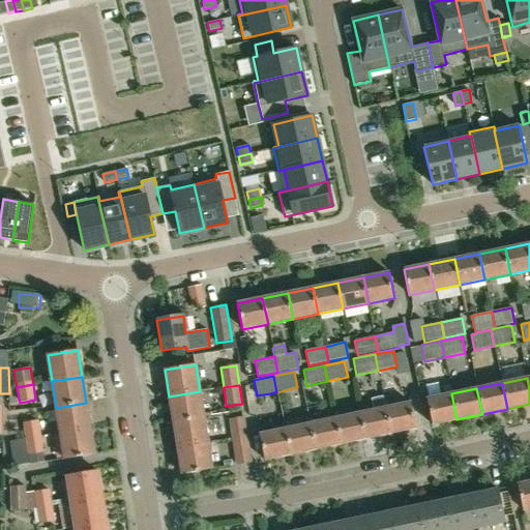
[(204,417),(200,391),(169,396),(174,422),(204,417)]
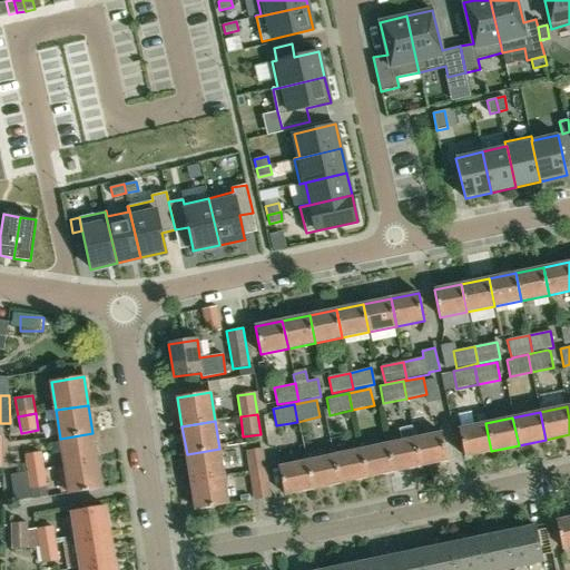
[(464,457),(491,451),(485,423),(459,429),(464,457)]
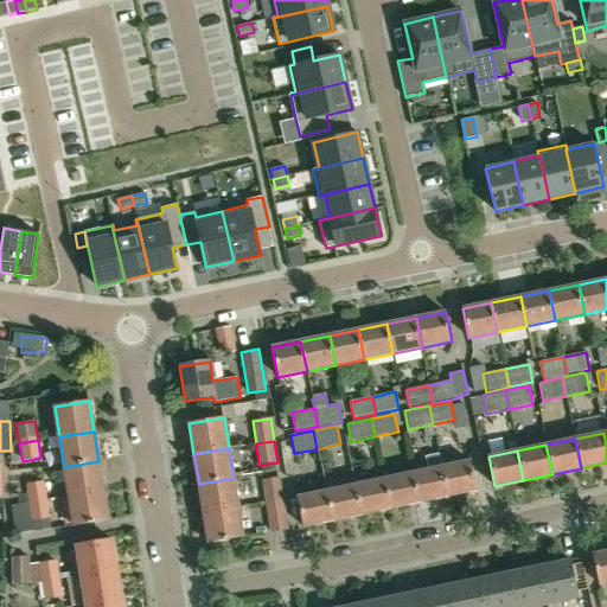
[(425,457),(427,470),(413,473),(419,503),(448,497),(441,467),(439,453),(425,457)]
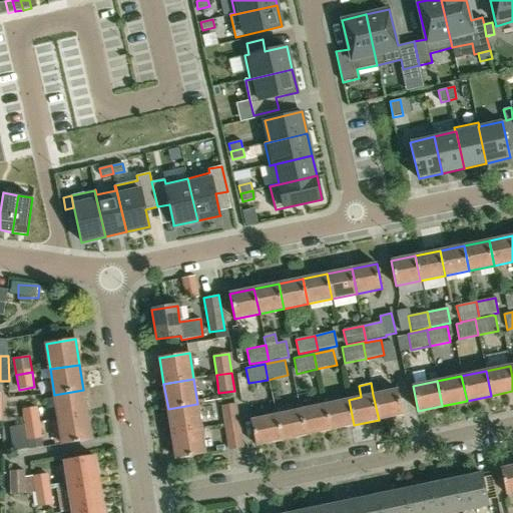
[(58,420),(88,415),(83,390),(54,395),(58,420)]
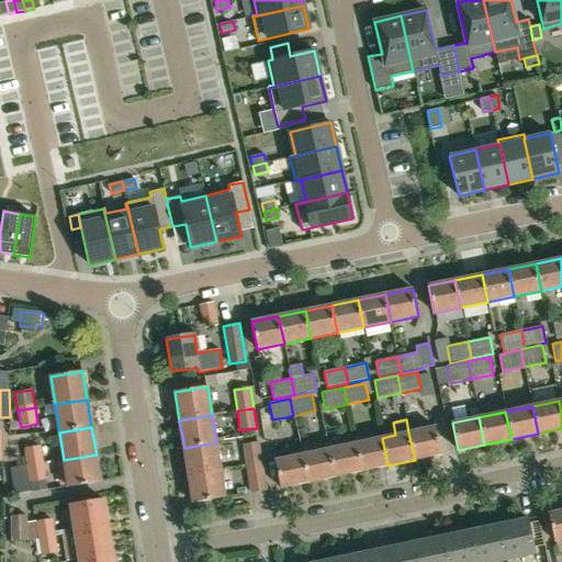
[(441,454),(436,427),(408,433),(415,460),(441,454)]
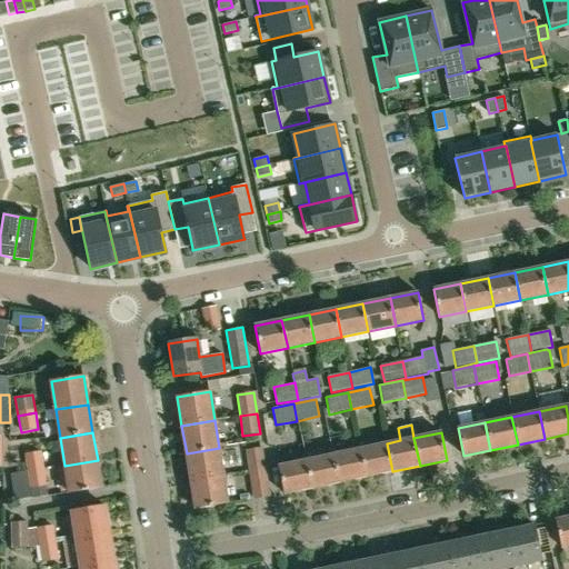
[(392,471),(387,443),(359,449),(366,477),(392,471)]
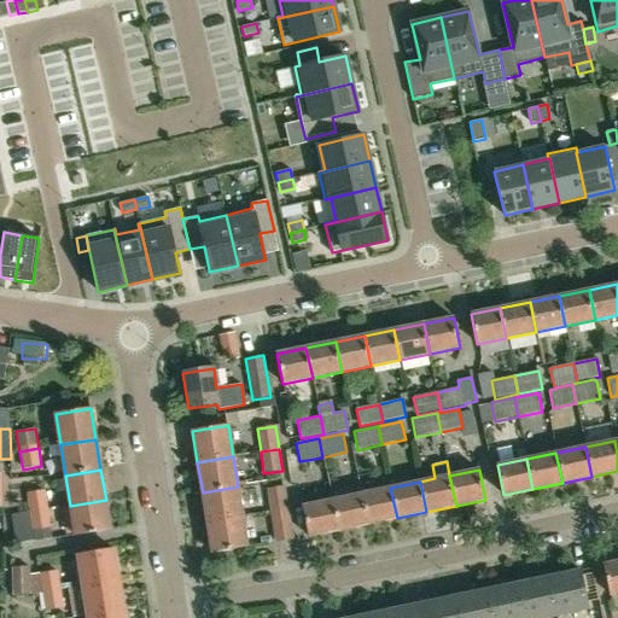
[(203,493),(208,523),(243,517),(238,487),(203,493)]
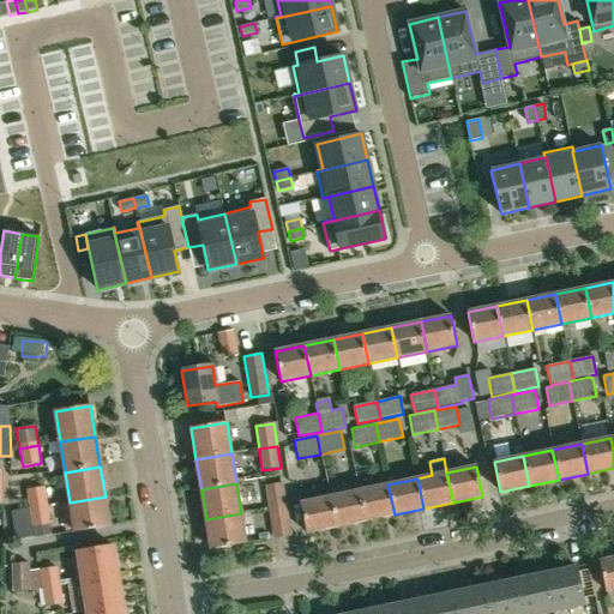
[(265,486),(269,510),(287,506),(283,483),(265,486)]
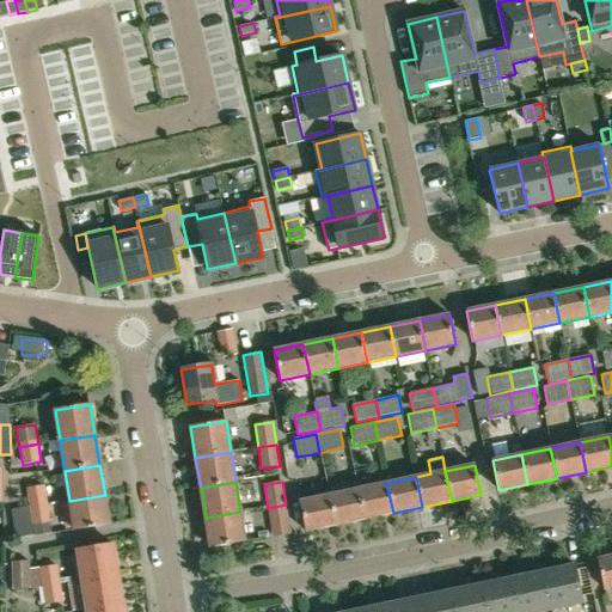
[(363,519),(393,513),(386,483),(357,489),(363,519)]
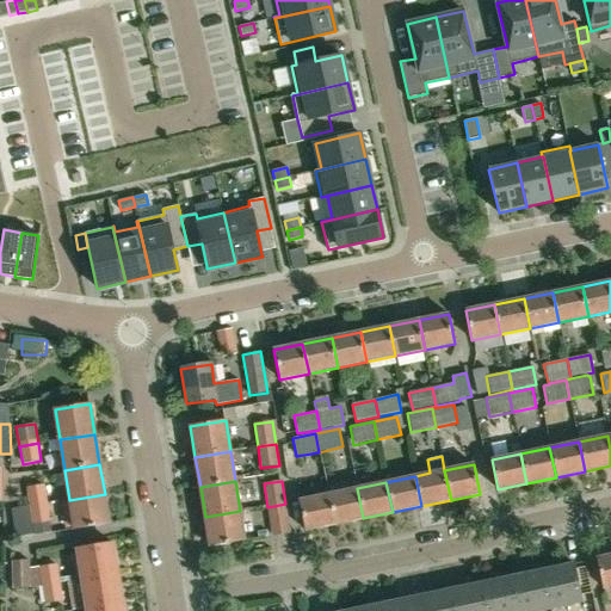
[(26,487),(30,506),(48,504),(45,483),(26,487)]
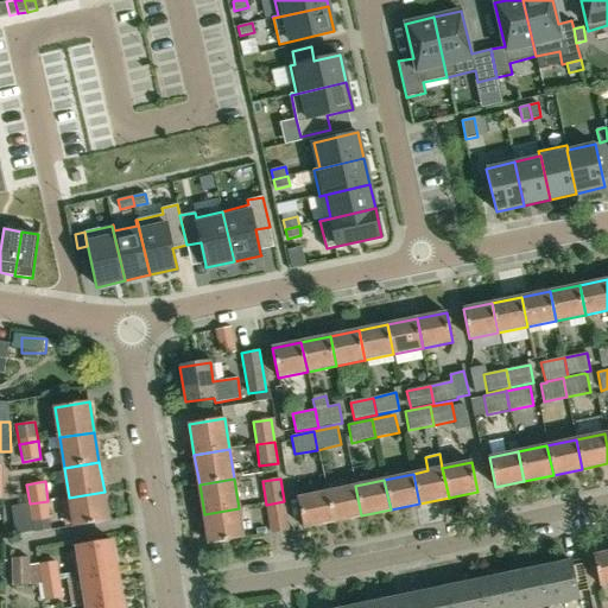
[(333,523),(361,515),(355,486),(327,493),(333,523)]
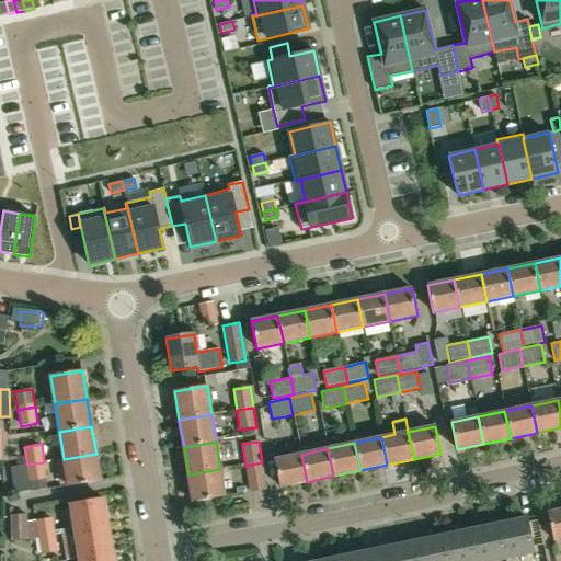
[(96,454),(64,459),(68,487),(101,482),(96,454)]
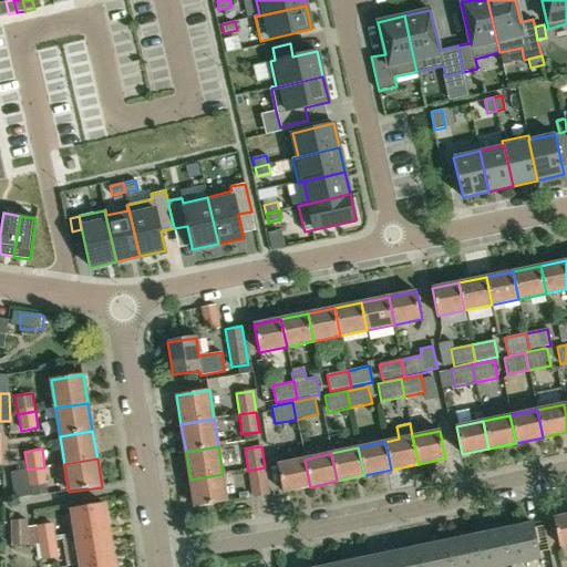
[(310,487),(305,460),(277,465),(284,493),(310,487)]
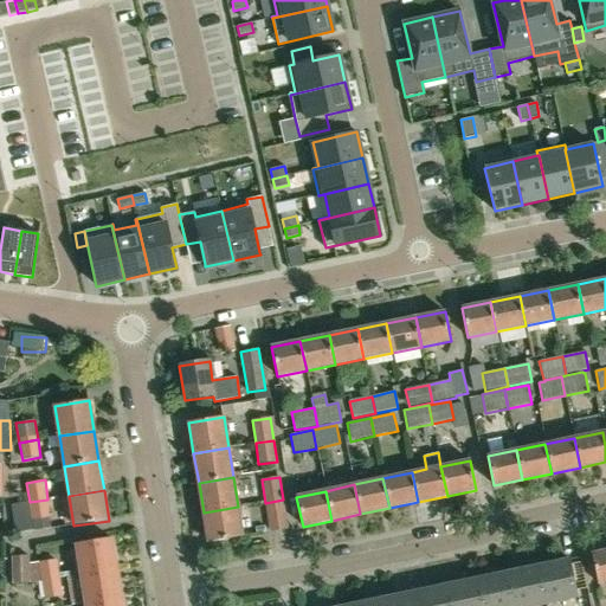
[(47,500),(30,502),(32,520),(51,516),(47,500)]
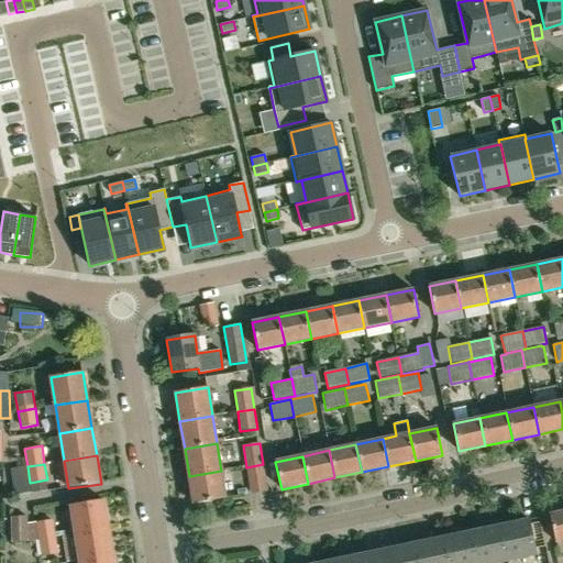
[(267,492),(263,464),(246,467),(251,495),(267,492)]
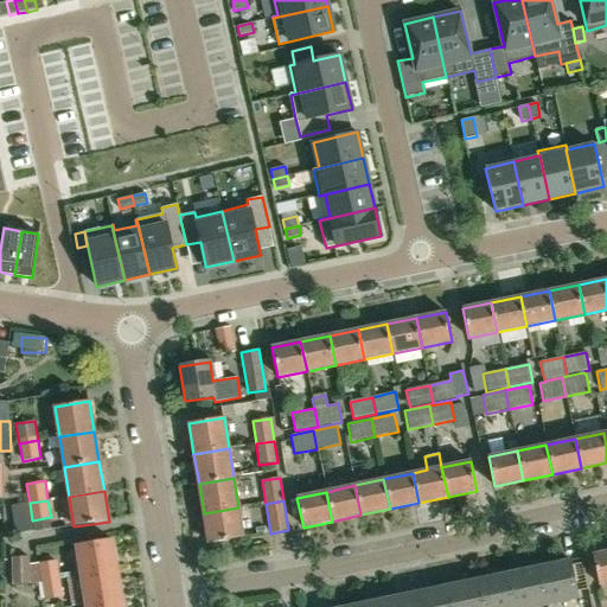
[(243,538),(238,508),(204,513),(209,544),(243,538)]
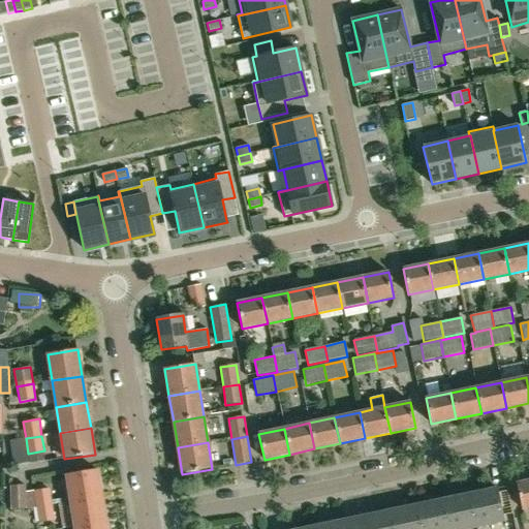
[(71,501),(101,496),(97,470),(67,475),(71,501)]
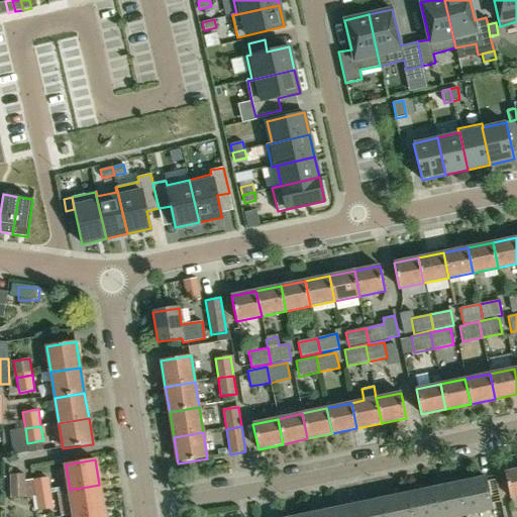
[(516,496),(516,470),(504,473),(510,498),(516,496)]
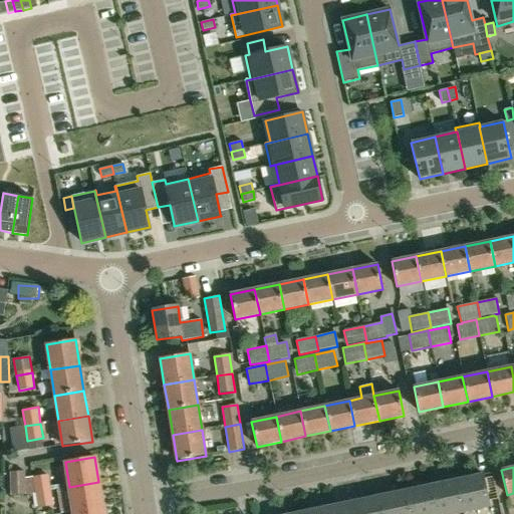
[(35,492),(50,490),(48,474),(25,478),(25,472),(10,472),(10,495),(25,495),(35,493),(35,492)]
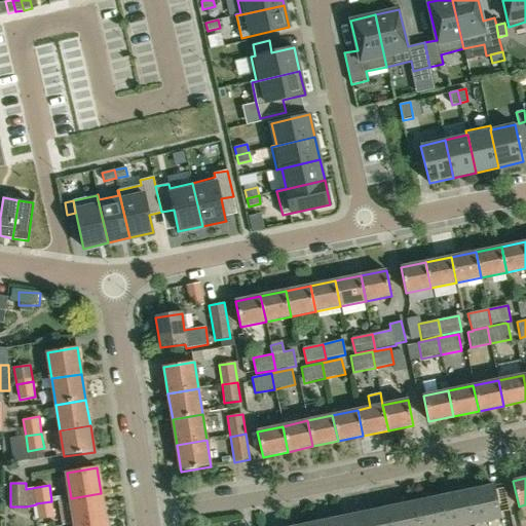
[(467,490),(475,525),(500,520),(493,485),(467,490)]
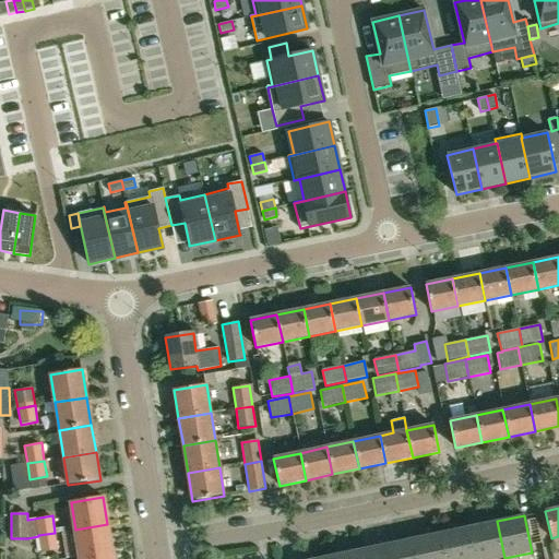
[(475,558),(498,558),(504,558),(497,521),(470,527),(475,558)]
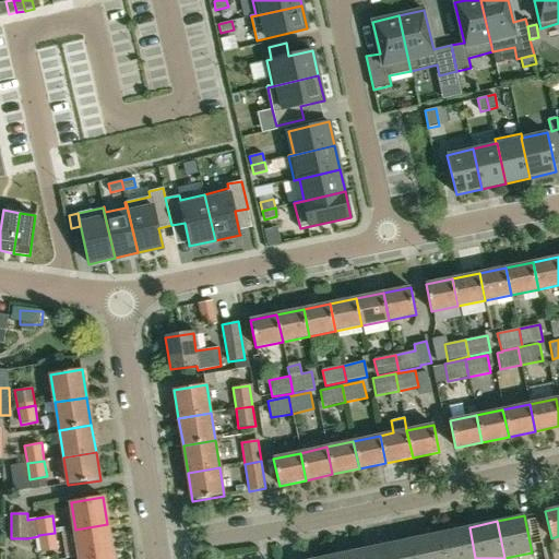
[(80,557),(111,551),(107,524),(75,530),(80,557)]
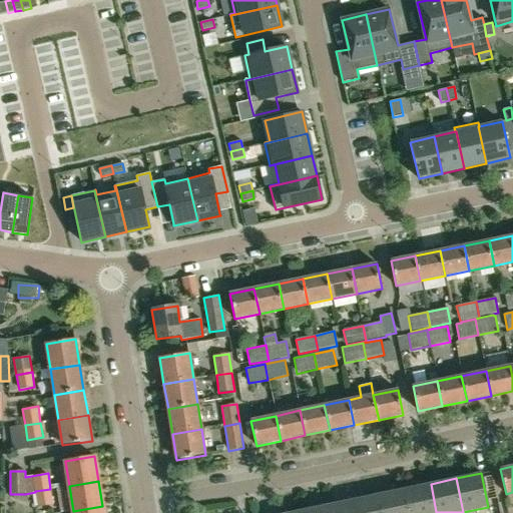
[(410,512),(436,512),(431,484),(405,489),(410,512)]
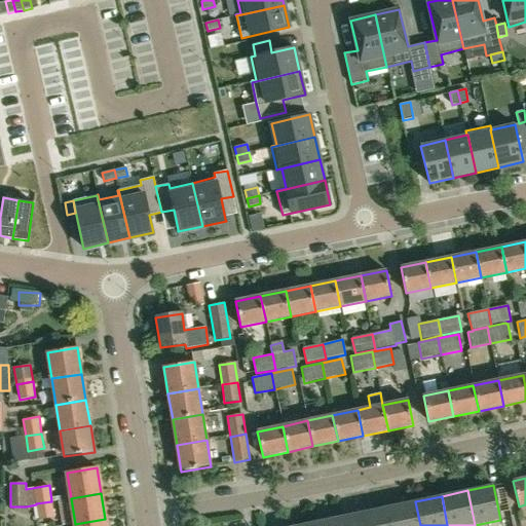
[(36,503),(36,504),(39,520),(54,517),(51,501),(36,503)]
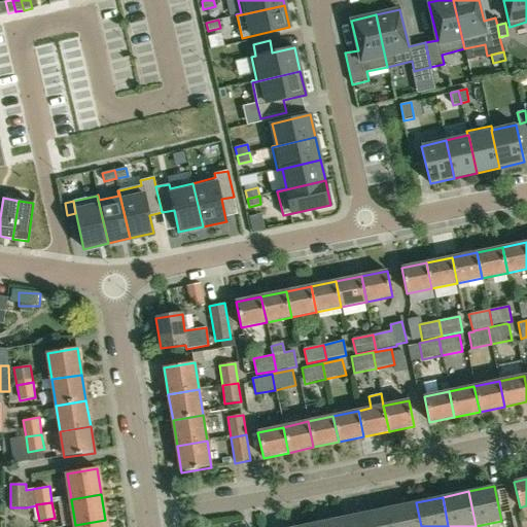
[(390,507),(394,526),(421,526),(416,502),(390,507)]
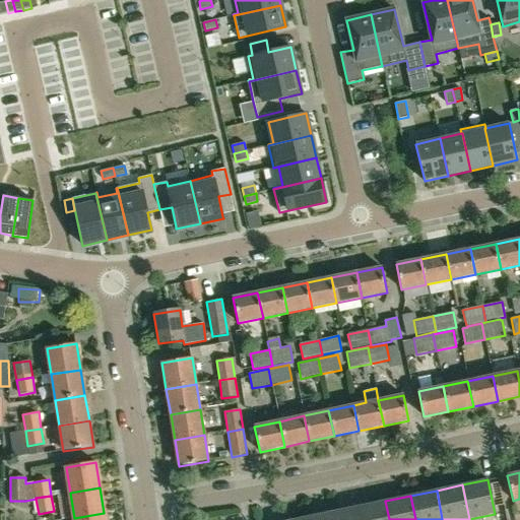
[(362,519),(389,519),(385,501),(360,506),(362,519)]
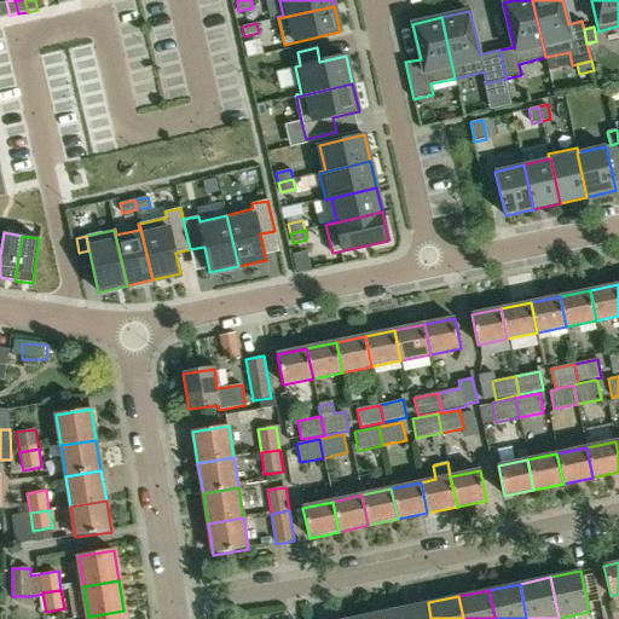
[(431,618),(428,602),(398,609),(399,618),(431,618)]
